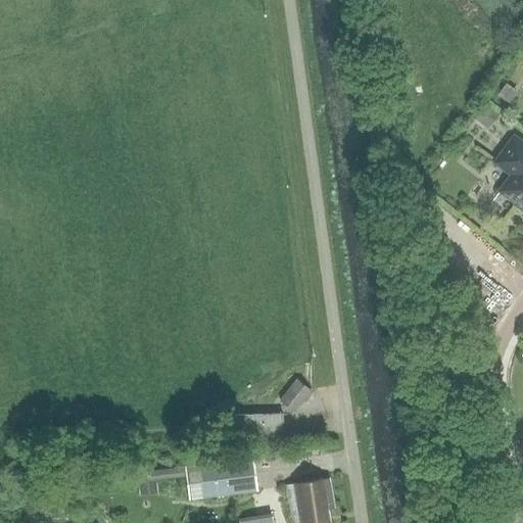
[(496,111),(483,102),(471,119),(484,128),(496,111)]
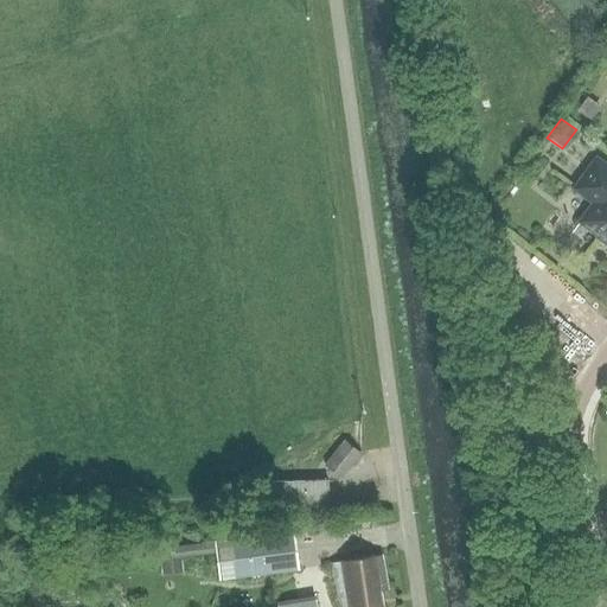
[(606,167),(598,161),(575,190),(595,204),(581,223),(599,237),(598,238),(606,244),(606,167)]
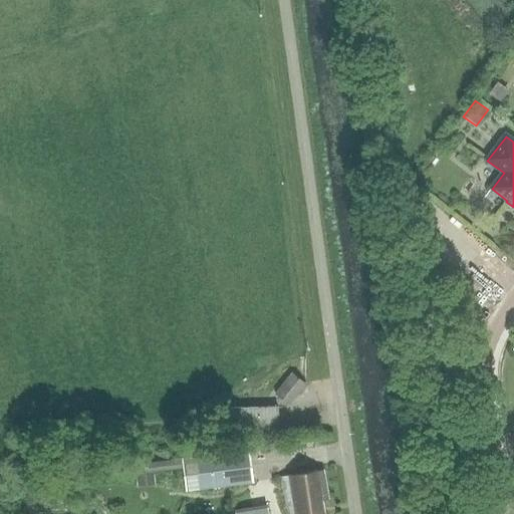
[(289,406),(305,383),(291,373),(274,395),(289,406)]
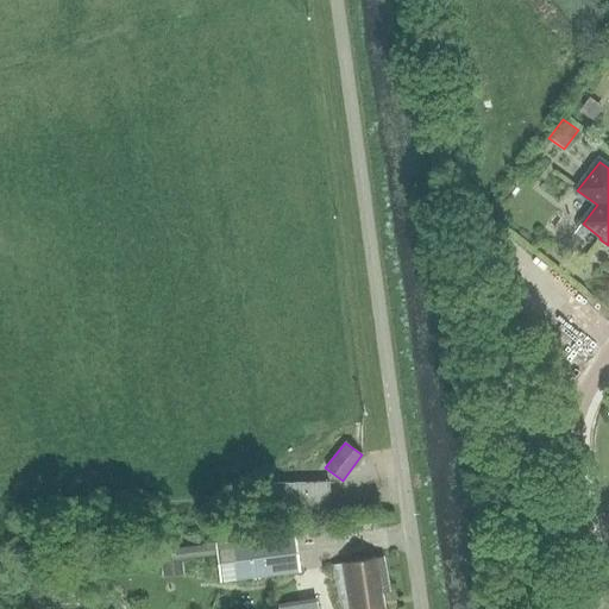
[(271,513),(330,510),(328,482),(271,484),(271,513)]
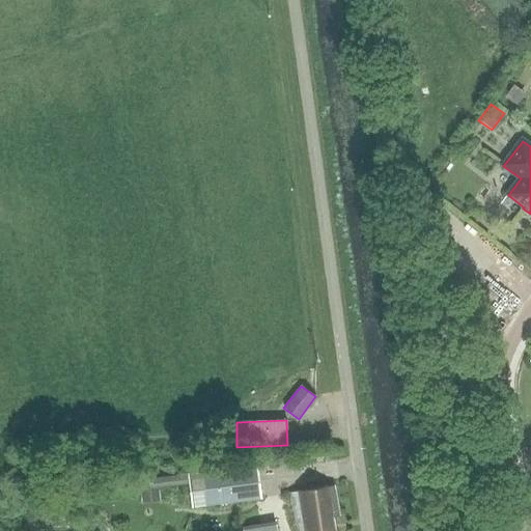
[(193,509),(255,501),(252,465),(189,473),(193,509)]
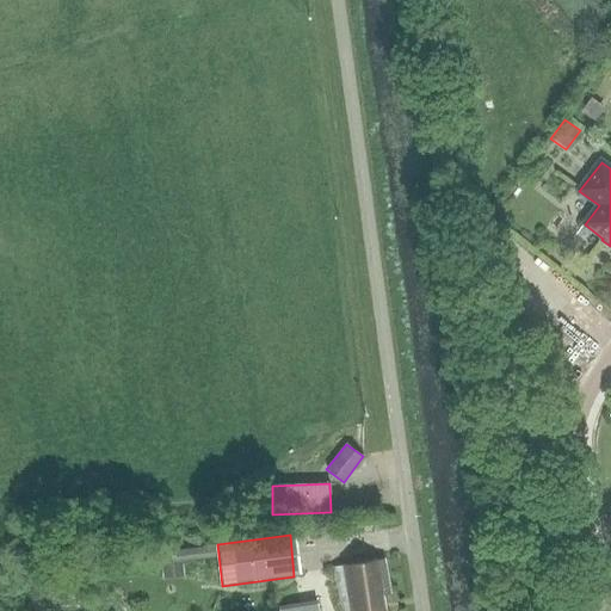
[(162,579),(183,578),(181,556),(160,557),(162,579)]
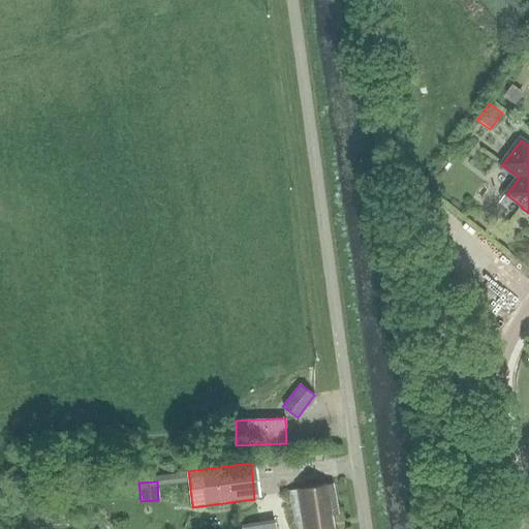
[(333,528),(331,516),(338,514),(332,485),(289,492),(296,528),(333,528)]
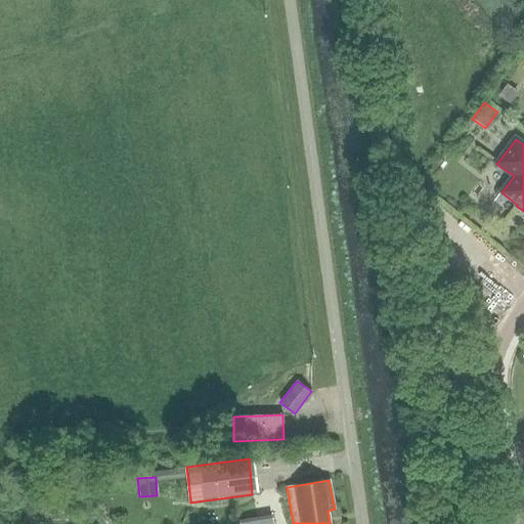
[(271,523),(269,512),(236,517),(237,523),(271,523)]
